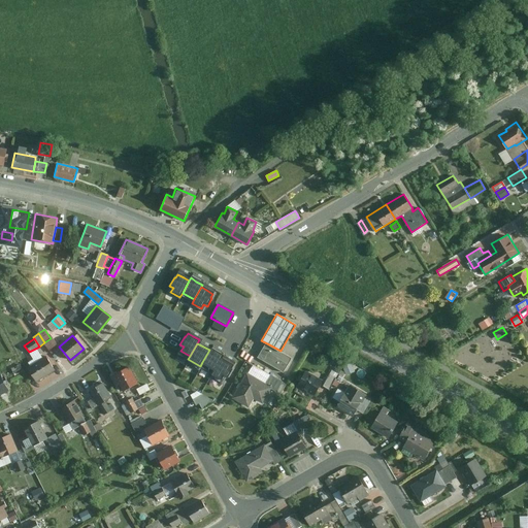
[(291,357),(281,351),(267,343),(258,358),(282,371),(291,357)]
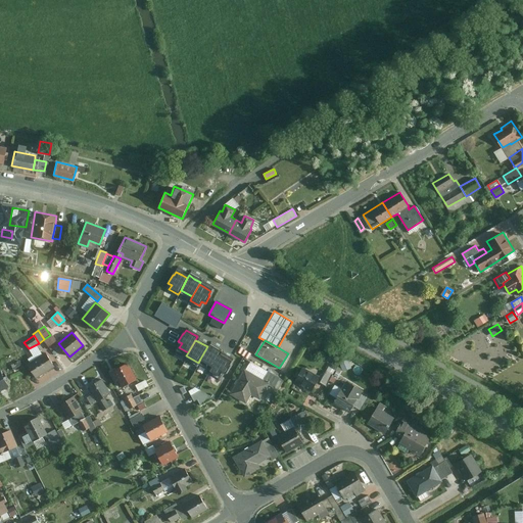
[(200,359),(211,366),(219,353),(220,350),(215,347),(208,344),(207,346),(200,359)]
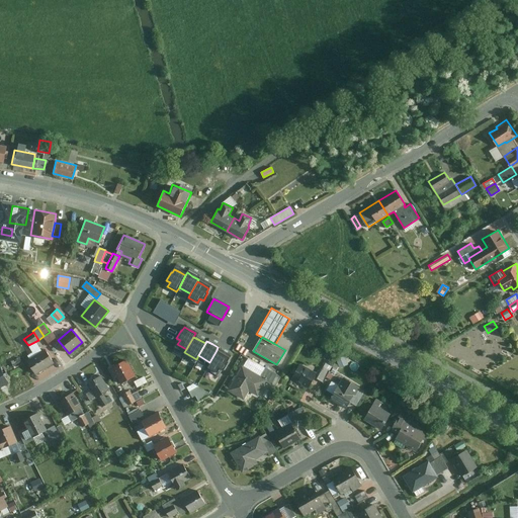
[(44,349),(25,360),(35,375),(54,364),(44,349)]
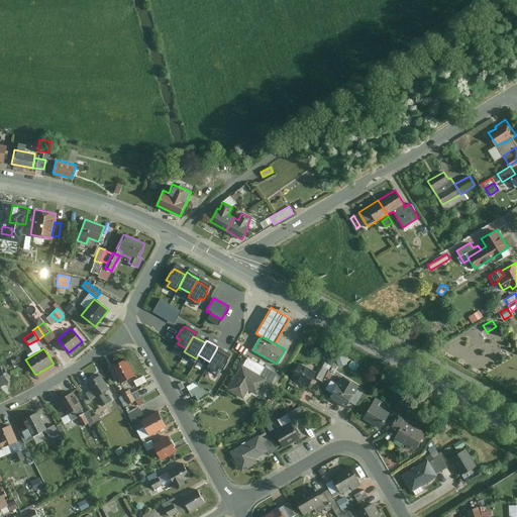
[(334,348),(329,357),(334,360),(338,351),(334,348)]
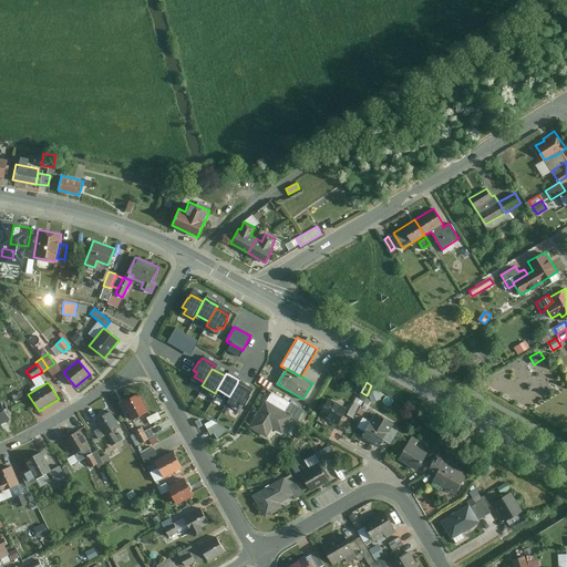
[(244,387),(237,383),(229,397),(227,401),(237,406),(239,402),(244,404),(249,394),(247,394),(249,390),(244,387)]
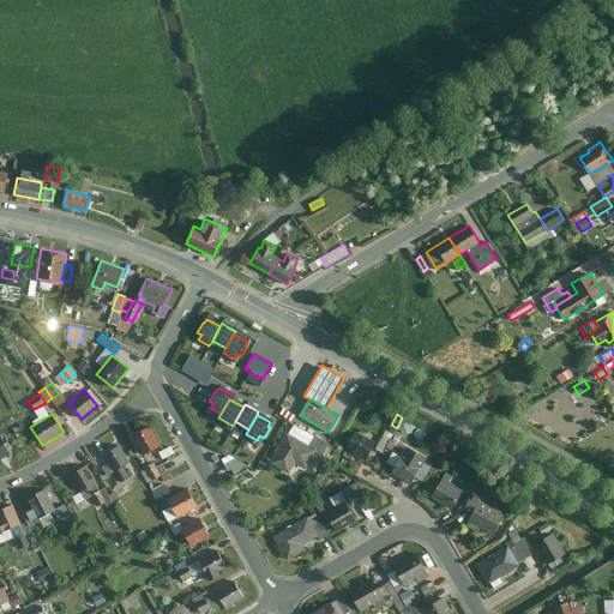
[(413,432),(409,422),(399,426),(403,435),(413,432)]
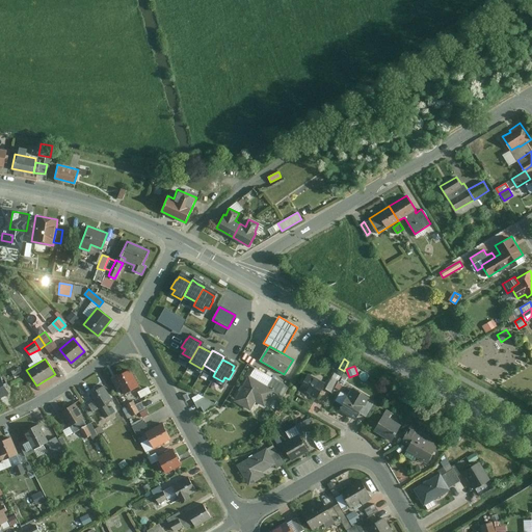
[(21,368),(12,372),(17,378),(24,374),(21,368)]
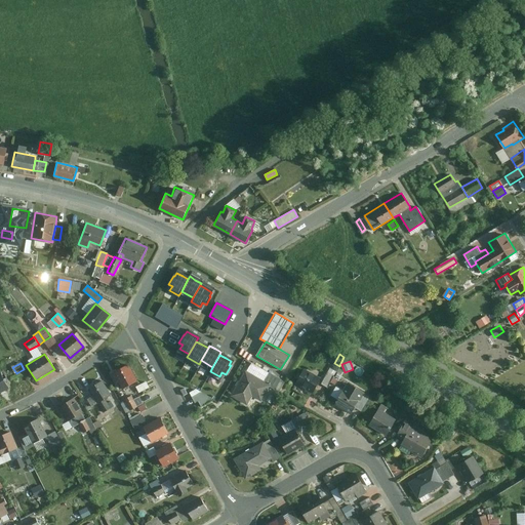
[(135,380),(127,365),(111,374),(115,381),(118,380),(122,389),(135,380)]
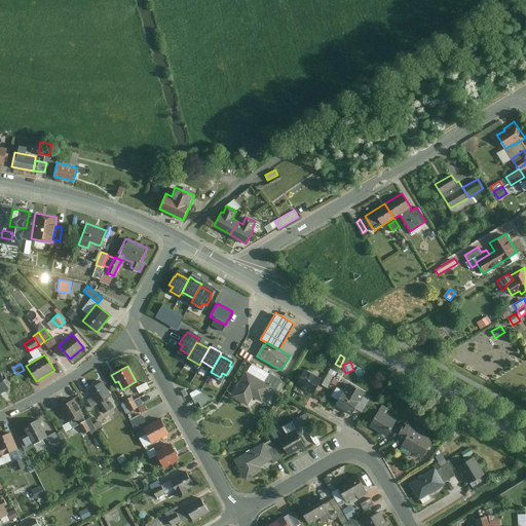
[(321,378),(304,370),(296,385),(312,395),(321,378)]
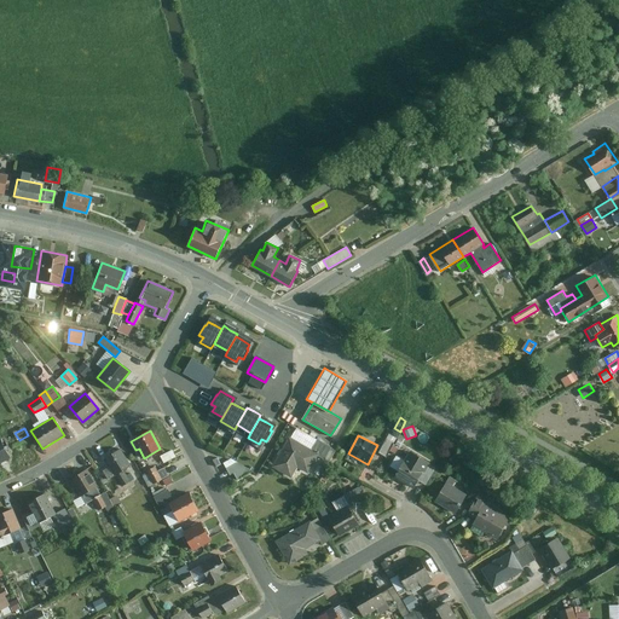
[(318,453),(289,437),(271,467),(290,478),(298,467),(307,473),(318,453)]
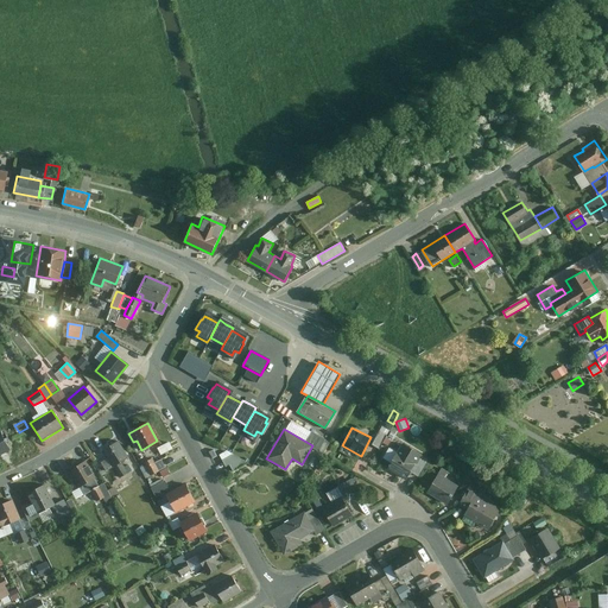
[(1,430),(0,430),(0,455),(11,449),(1,430)]
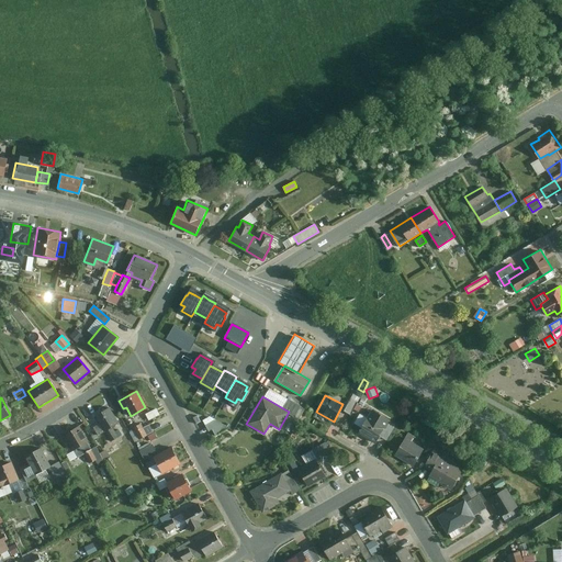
[(356,402),(350,398),(344,411),(349,414),(356,402)]
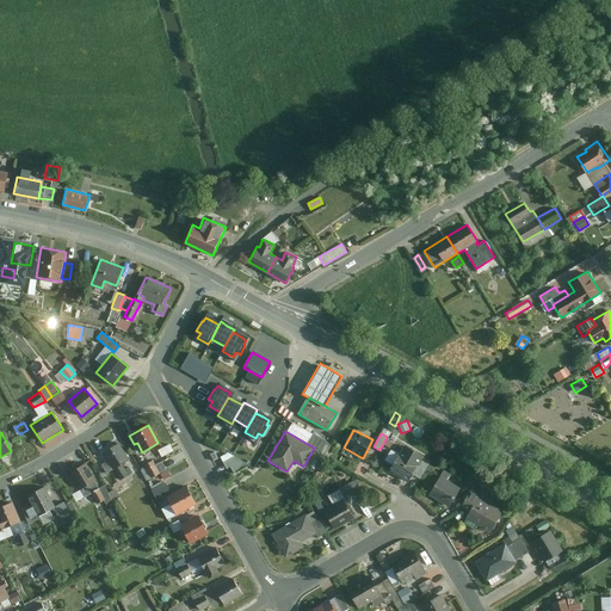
[(118,443),(102,454),(119,480),(128,475),(121,463),(128,458),(118,443)]
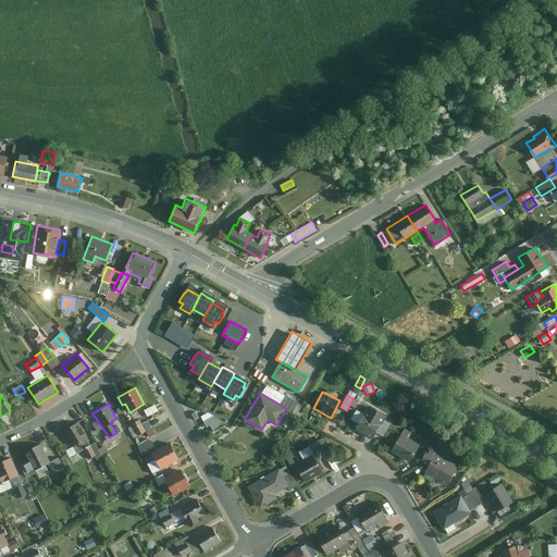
[(153,405),(144,410),(147,416),(157,410),(153,405)]
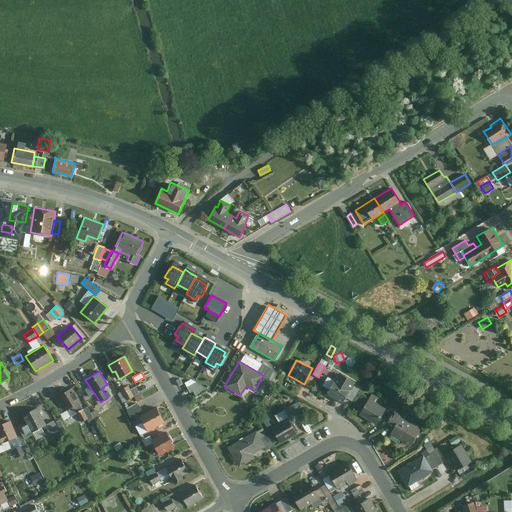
[(329,390),(326,395),(341,404),(346,397),(353,401),(359,390),(352,386),(354,382),(339,373),(334,380),(328,377),(323,386),(329,390)]
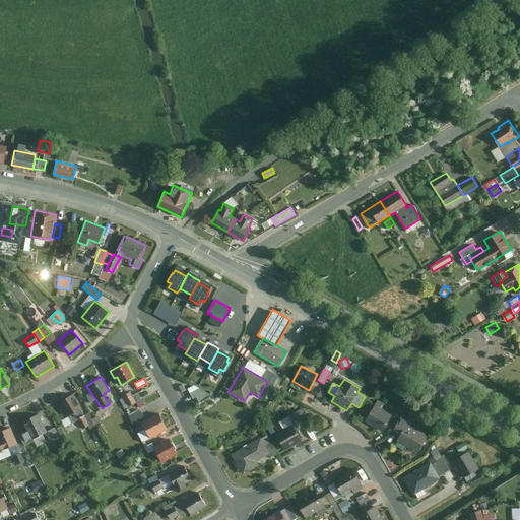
[(199,388),(190,393),(193,399),(196,397),(200,402),(212,395),(199,388)]
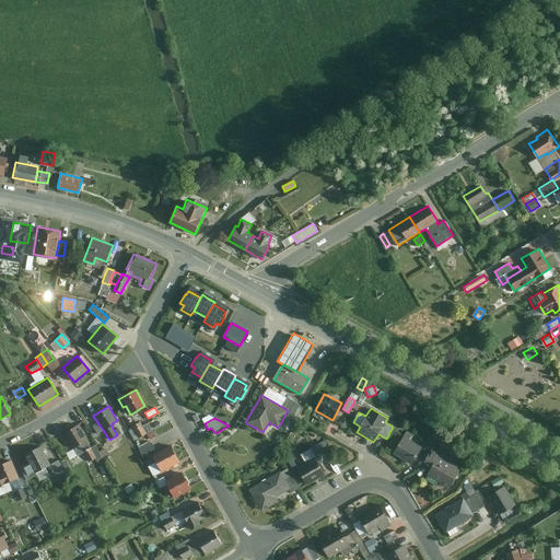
[(146,433),(142,426),(140,421),(132,426),(139,436),(146,433)]
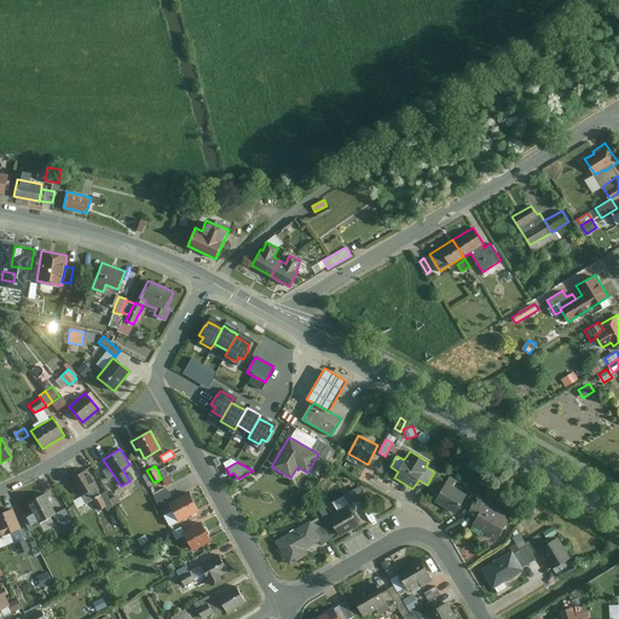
[(168,475),(163,467),(157,470),(161,479),(168,475)]
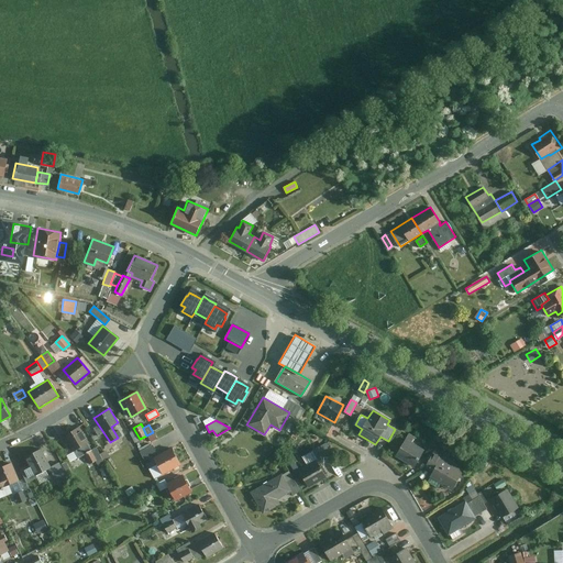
[(78,427),(63,437),(76,457),(84,453),(91,449),(78,427)]
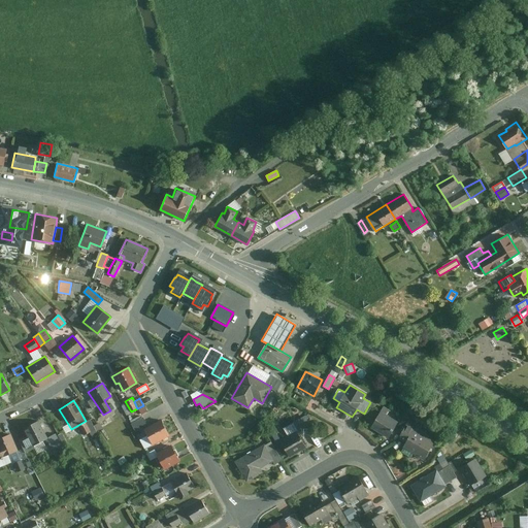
[(384,406),(370,428),(388,438),(398,422),(386,415),(389,409),(384,406)]
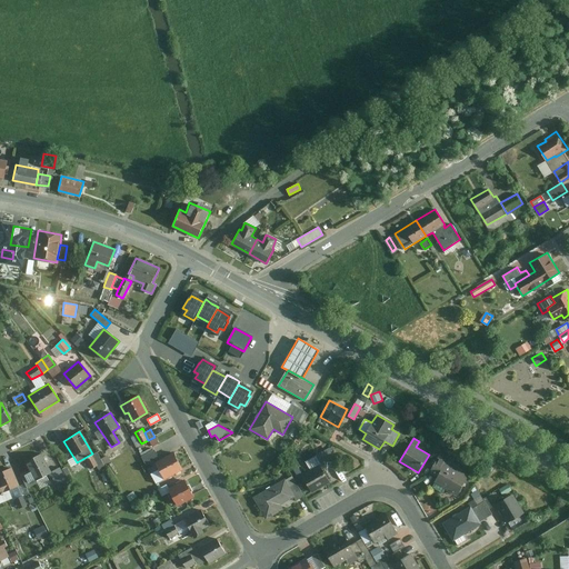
[(117,449),(101,459),(103,465),(120,455),(117,449)]
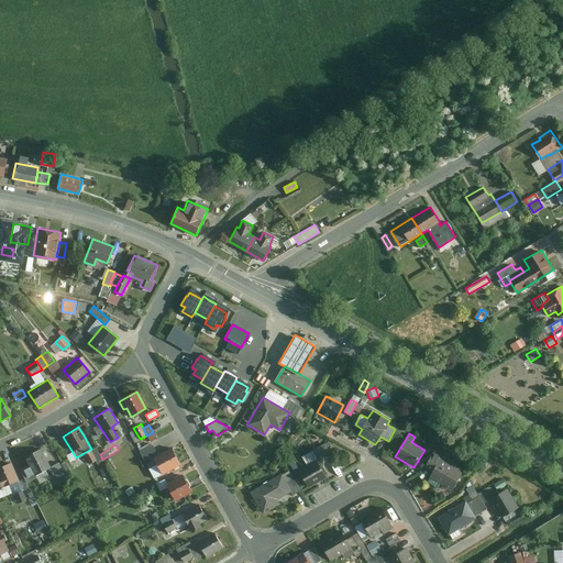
[(152,445),(140,452),(143,460),(156,452),(152,445)]
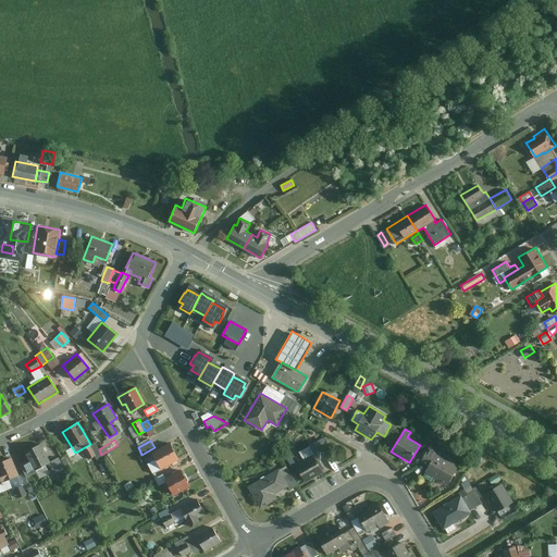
[(329,455),(321,441),(316,443),(323,458),(329,455)]
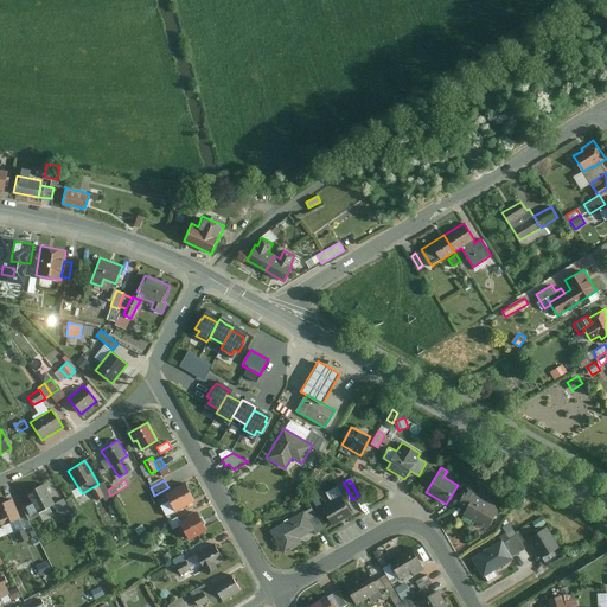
[(103,481),(98,484),(104,494),(107,498),(110,496),(108,490),(103,481)]
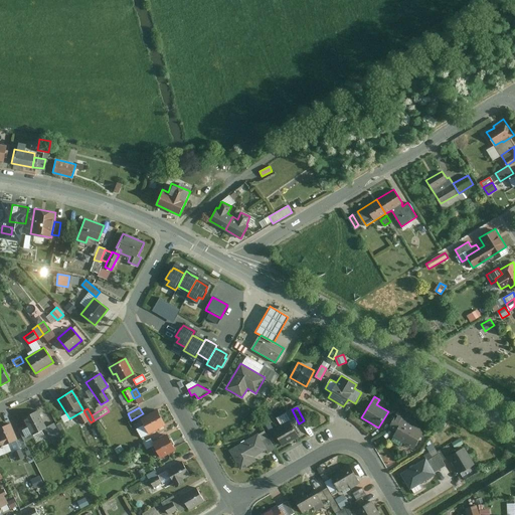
[(414,449),(424,431),(403,418),(407,412),(399,408),(388,427),(395,433),(393,437),(414,449)]
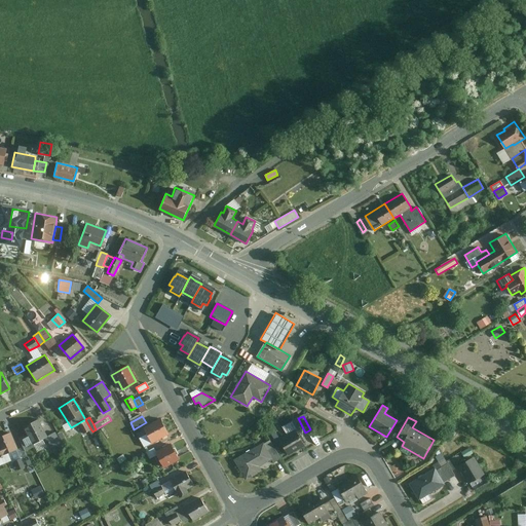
[(159,418),(138,430),(141,437),(139,438),(144,447),(168,434),(159,418)]
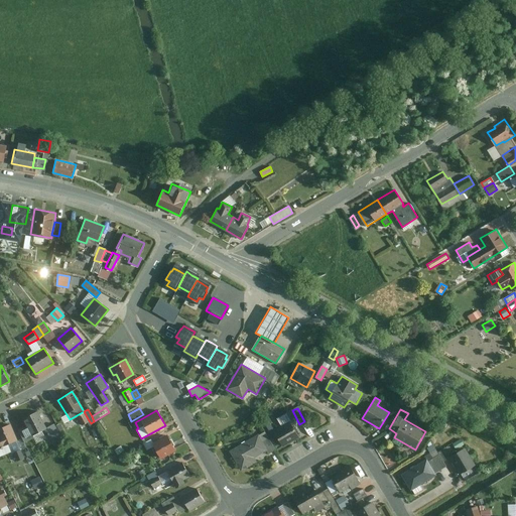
[(47,428),(38,411),(23,419),(26,426),(20,430),(26,442),(34,437),(33,435),(47,428)]
